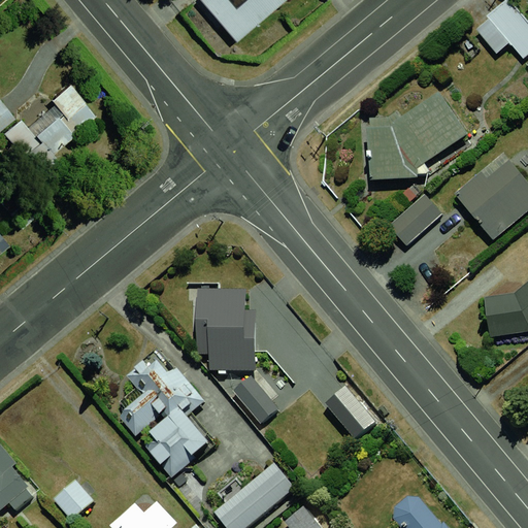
[(206,0),(236,34),(275,0),(206,0)]
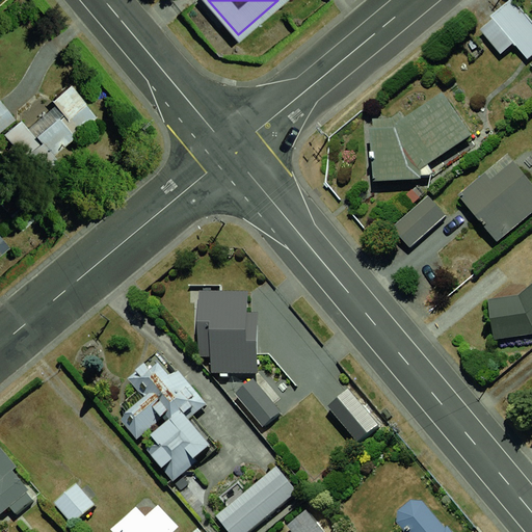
[(531,25),(514,2),(479,27),(503,60),(531,38),(531,25)]
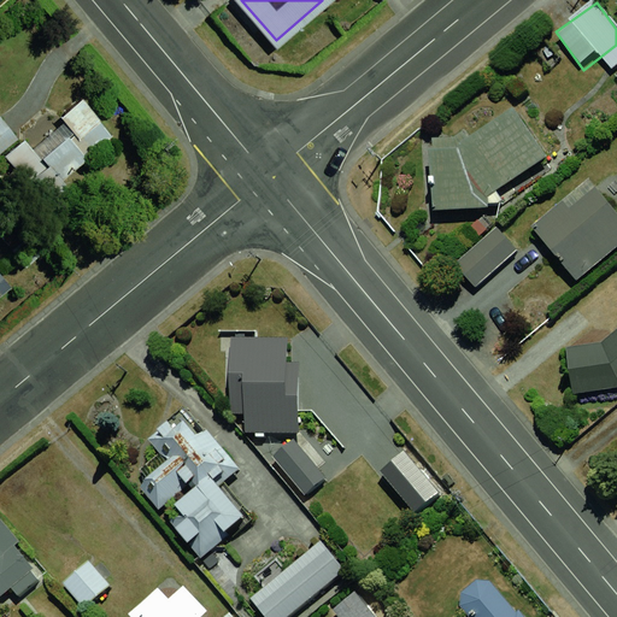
[(86,95),(0,159),(0,172),(33,216),(124,146),(86,95)]
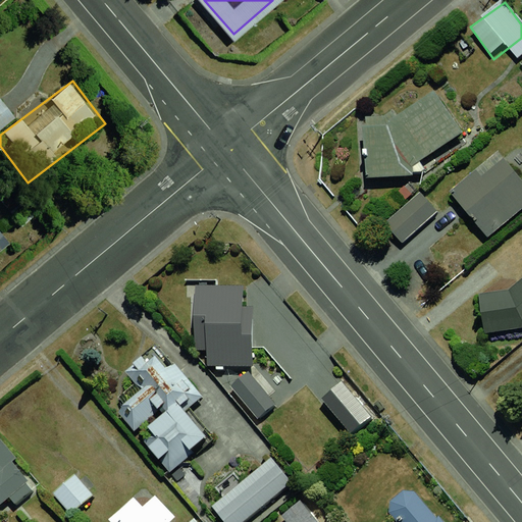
[(399,129),(371,128),(368,177),(410,174),(472,135),(446,97),(399,129)]
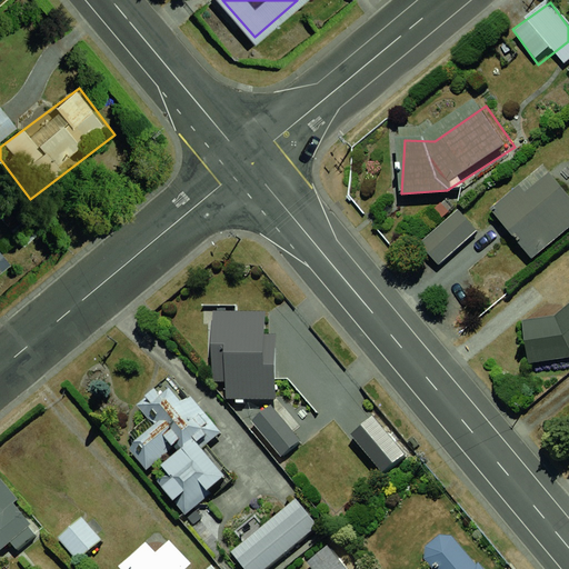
[(568,190),(555,171),(498,213),(528,255),(568,223),(568,190)]
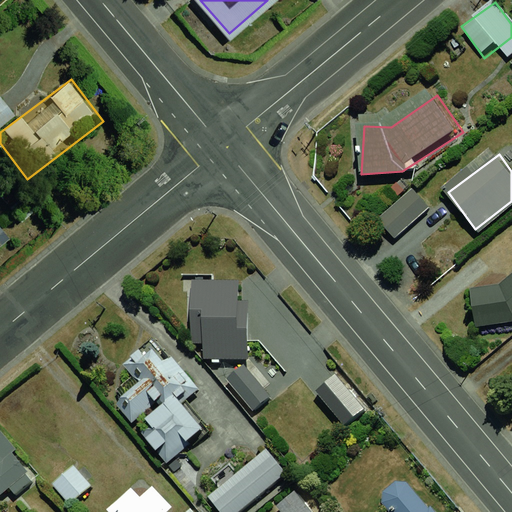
[(414,190),(371,220),(384,238),(427,208),(414,190)]
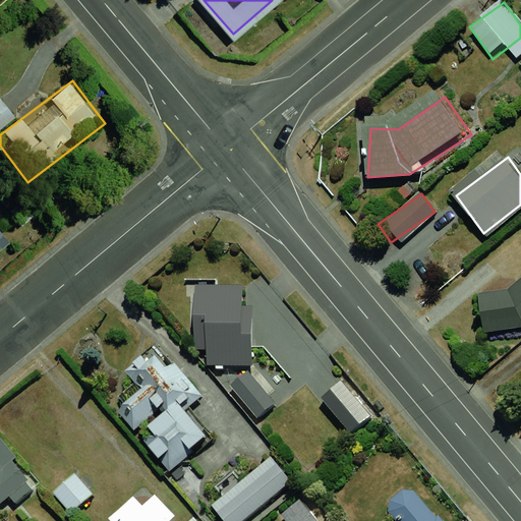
[(0,231),(0,254),(11,246),(0,231)]
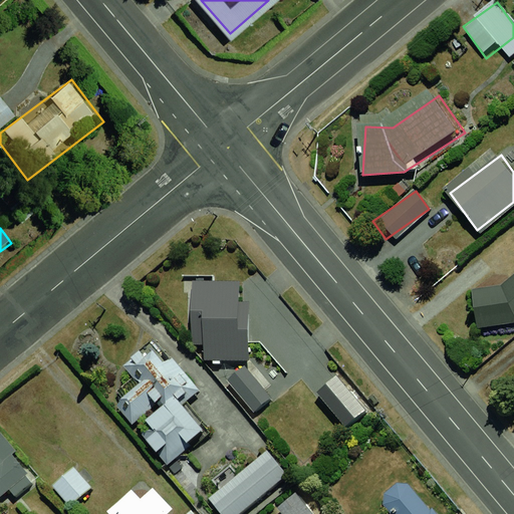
[(242,274),(192,277),(196,344),(212,343),(214,365),(248,362),(242,274)]
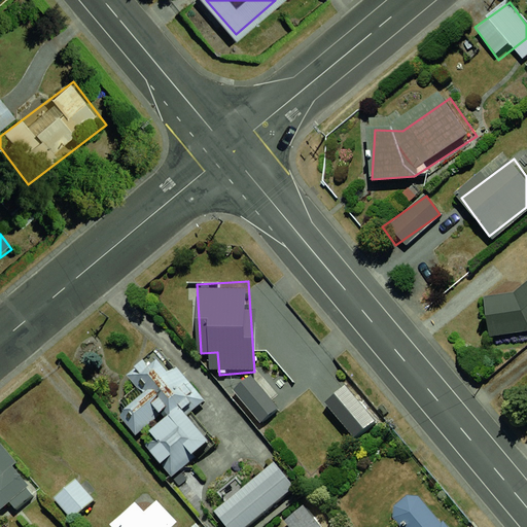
[(526,284),(516,294),(479,302),(484,341),(526,334),(526,284)]
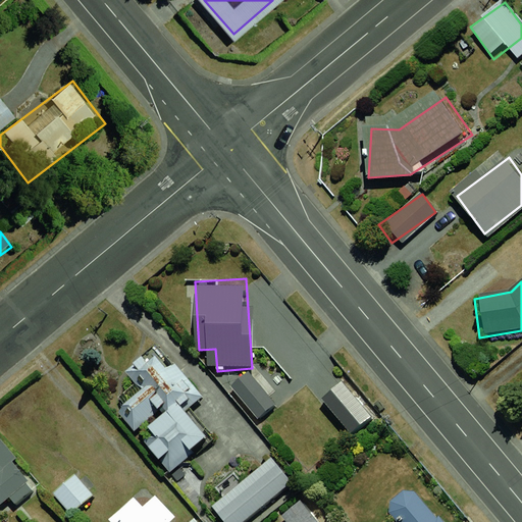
[(214,404),(168,348),(150,364),(163,379),(122,413),(179,482),(223,446),(199,416),(214,404)]
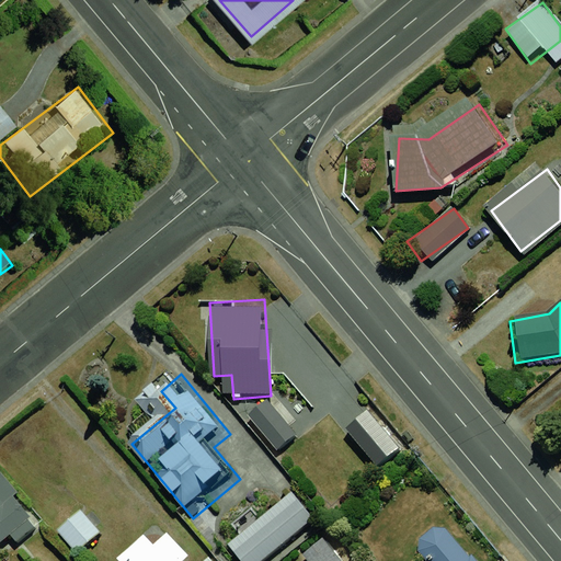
[(270,404),(245,422),(271,454),(294,436),(270,404)]
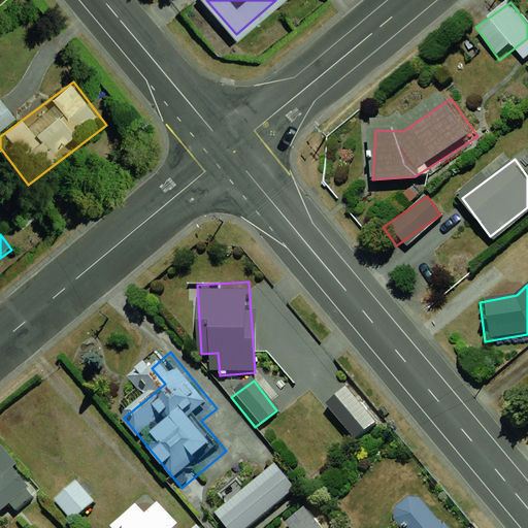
[(345,385),(319,407),(352,448),(378,425),(345,385)]
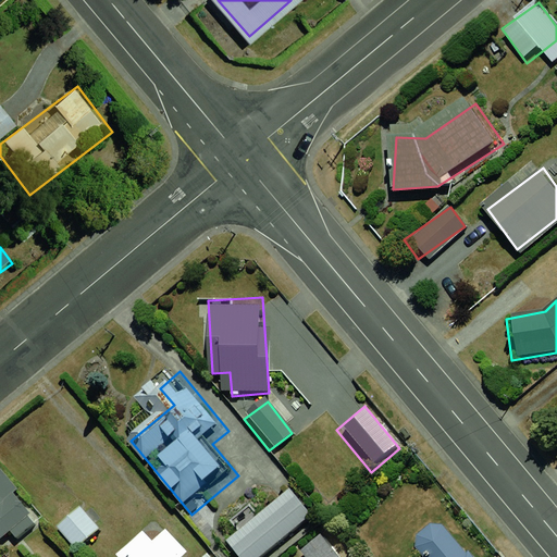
[(1,481),(0,481),(0,544),(32,520),(1,481)]
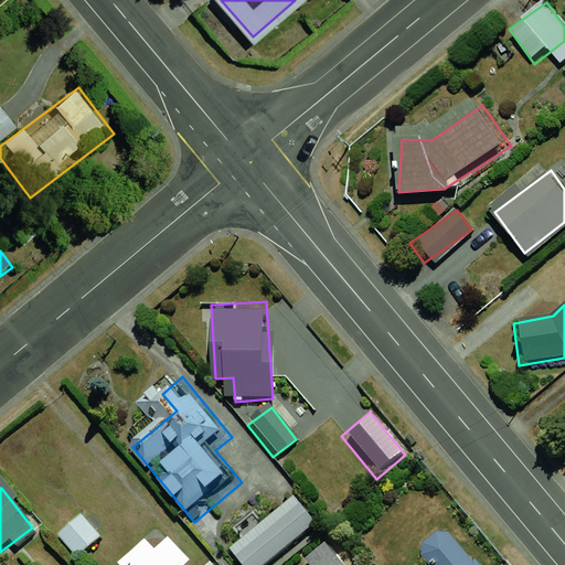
[(292,492),(228,545),(244,564),(263,564),(317,522),(292,492)]
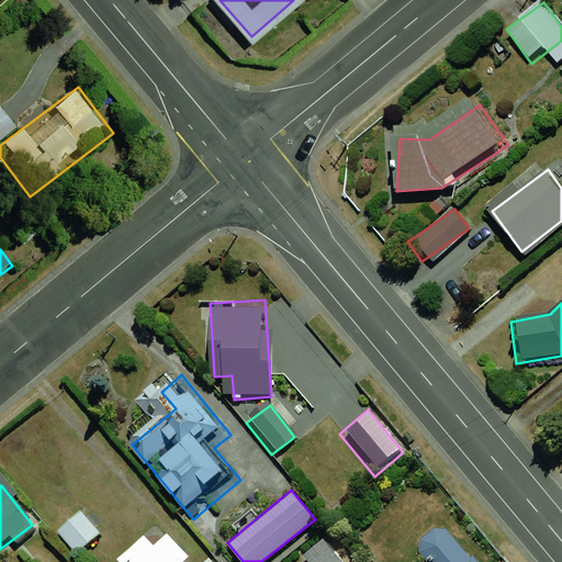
[(81,512),(56,531),(78,558),(102,538),(81,512)]
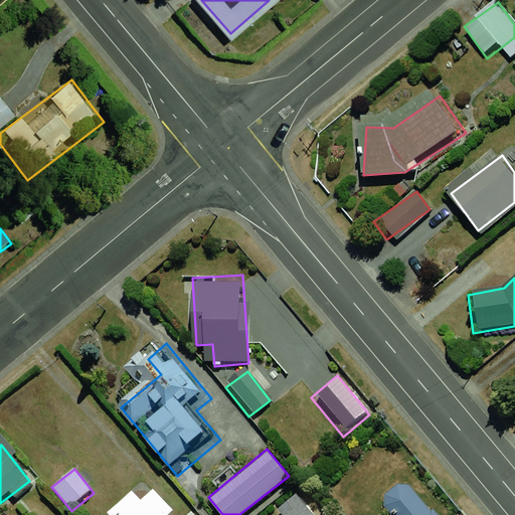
[(438,514),(405,482),(372,514),(438,514)]
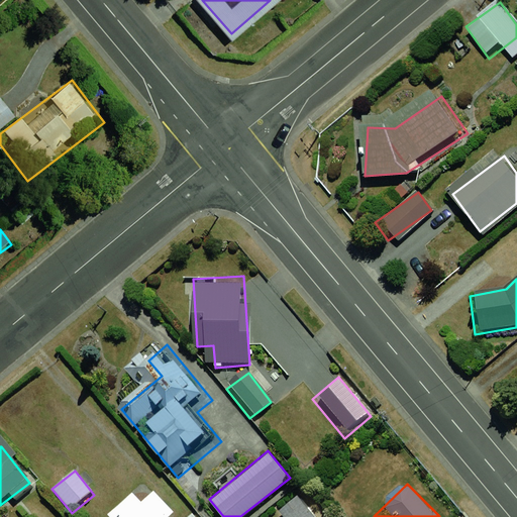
[(101,516),(166,516),(151,495),(138,504),(130,493),(100,516),(101,516)]
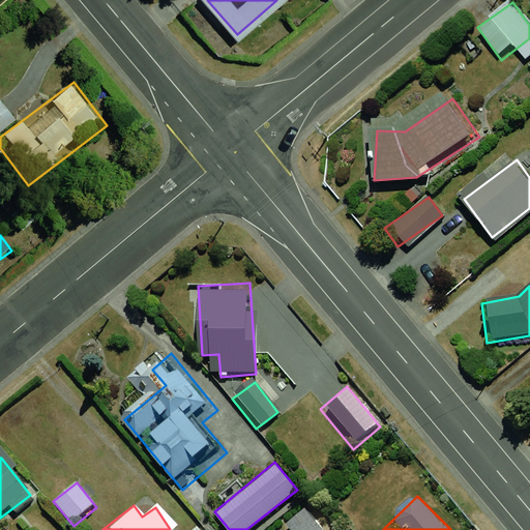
[(317,529),(303,513),(283,529),(317,529)]
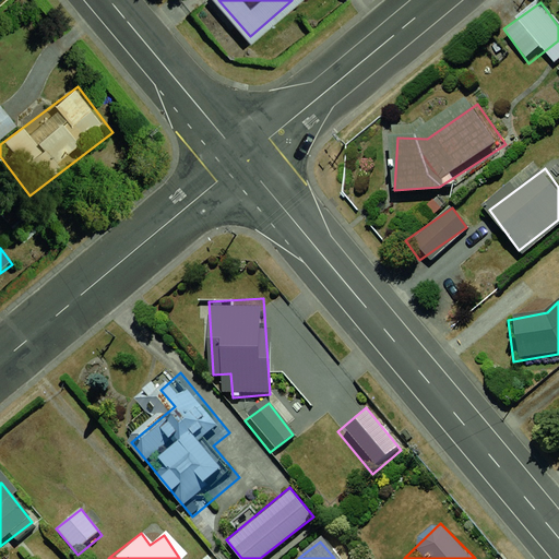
All buildings are outlined.
